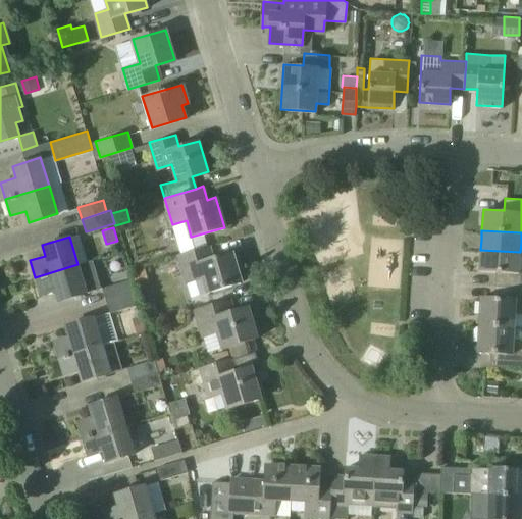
[(209,244),(194,249),(179,253),(177,253),(187,281),(203,276),(207,292),(241,281),(231,252),(213,258),(209,244)]
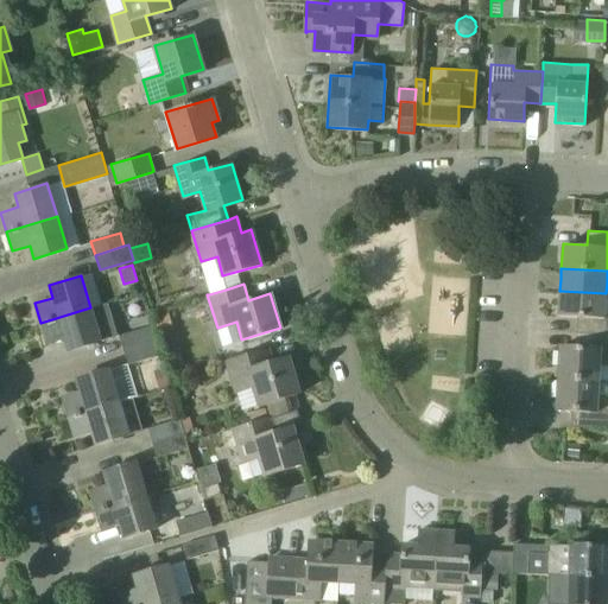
[(607,332),(607,293),(606,293),(559,291),(558,315),(586,317),(584,331),(607,332)]
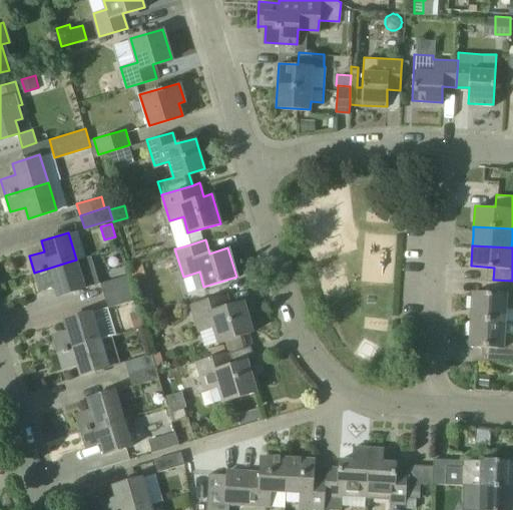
[(86,287),(81,273),(95,269),(90,255),(76,260),(34,273),(39,289),(53,285),(57,296),(86,287)]
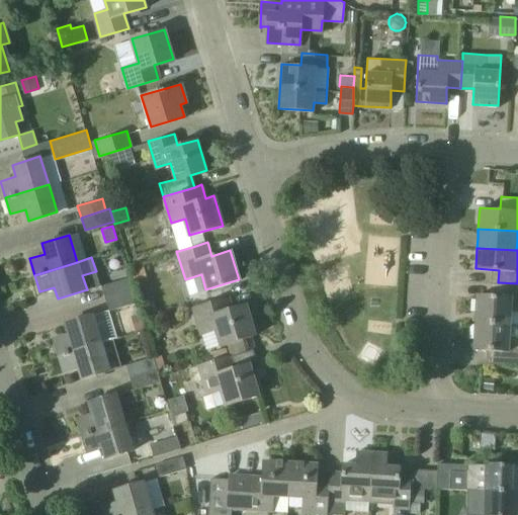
[(148,279),(143,264),(130,268),(135,282),(148,279)]
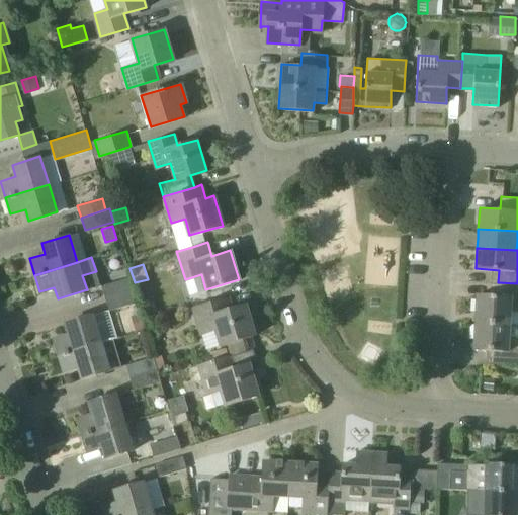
[(105,297),(134,288),(130,276),(101,284),(105,297)]
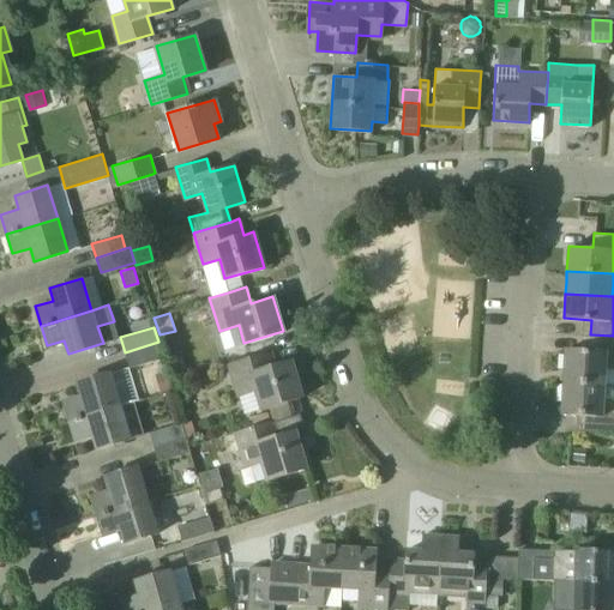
[(613,367),(613,336),(590,334),(589,350),(565,349),(563,381),(605,384),(606,368),(613,367)]
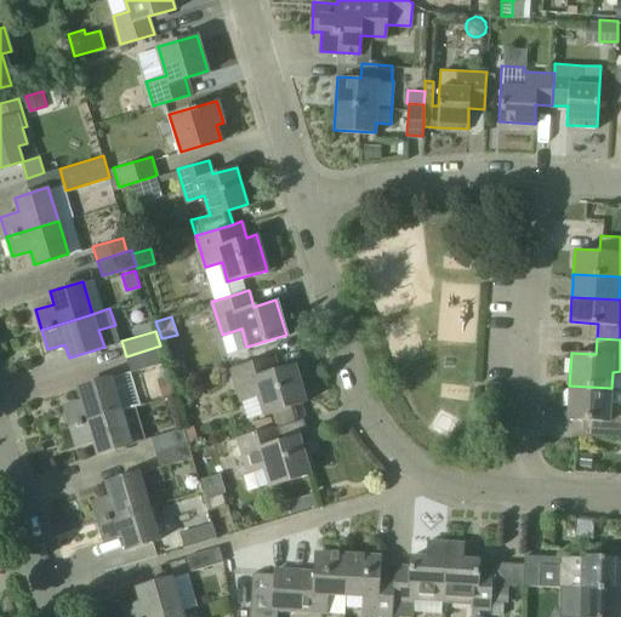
[(126,356),(131,371),(164,361),(160,346),(126,356)]
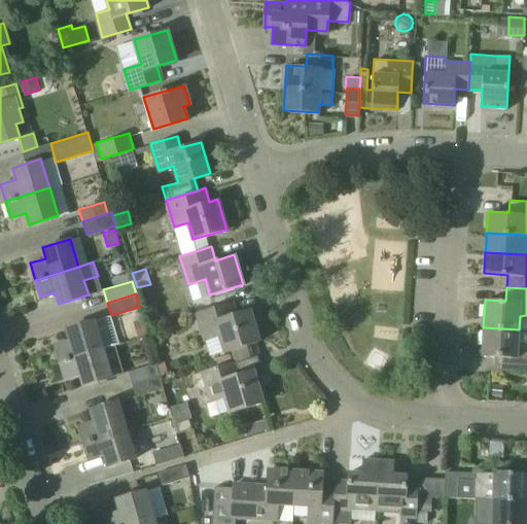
[(236,314),(233,301),(196,312),(204,339),(219,335),(223,350),(259,340),(250,309),(236,314)]
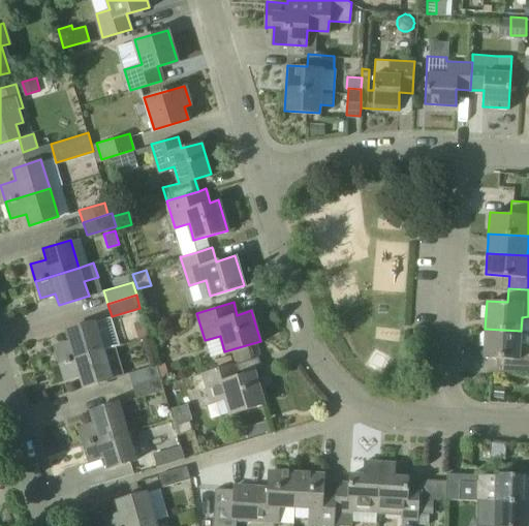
[(59,362),(103,349),(95,320),(66,329),(69,341),(55,345),(59,362)]
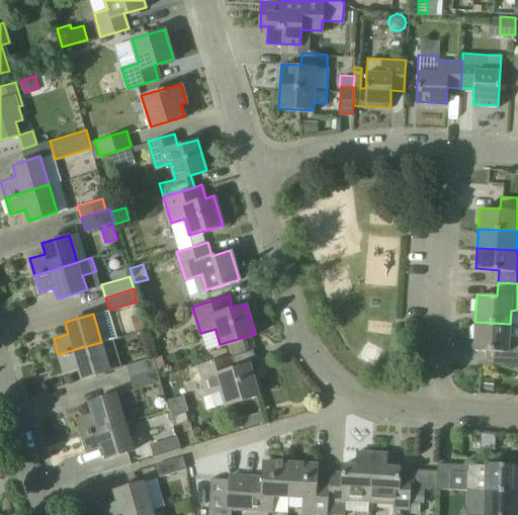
[(517,323),(510,324),(475,322),(473,348),(487,349),(486,362),(517,363),(517,323)]
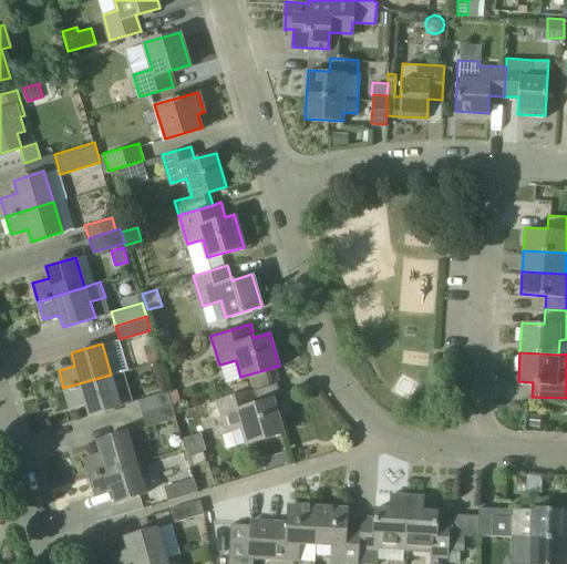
[(120,404),(111,375),(63,388),(69,406),(85,401),(89,413),(120,404)]
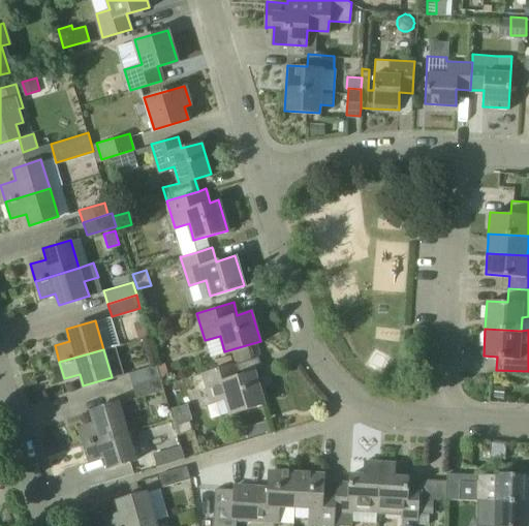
[(132,384),(160,376),(156,363),(128,371),(132,384)]
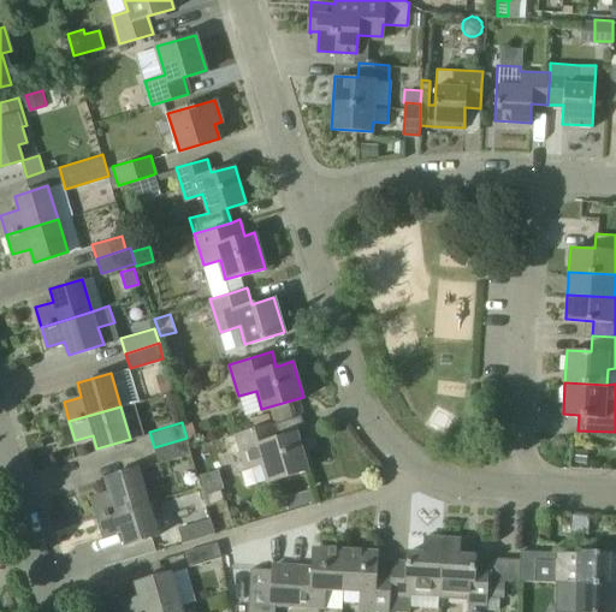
[(277,438),(272,422),(236,433),(247,467),(262,462),(268,481),(307,469),(296,432),(277,438)]
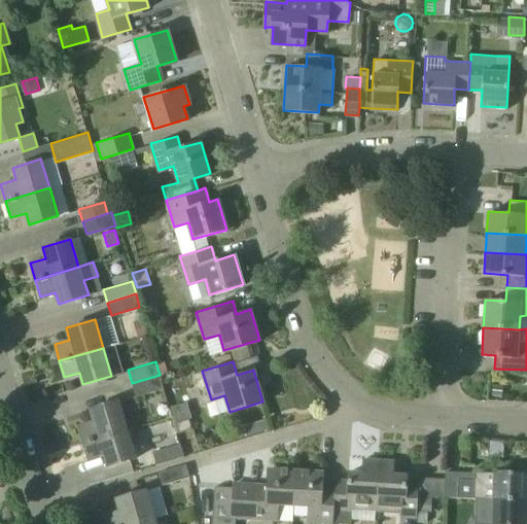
[(136,395),(163,387),(160,375),(132,383),(136,395)]
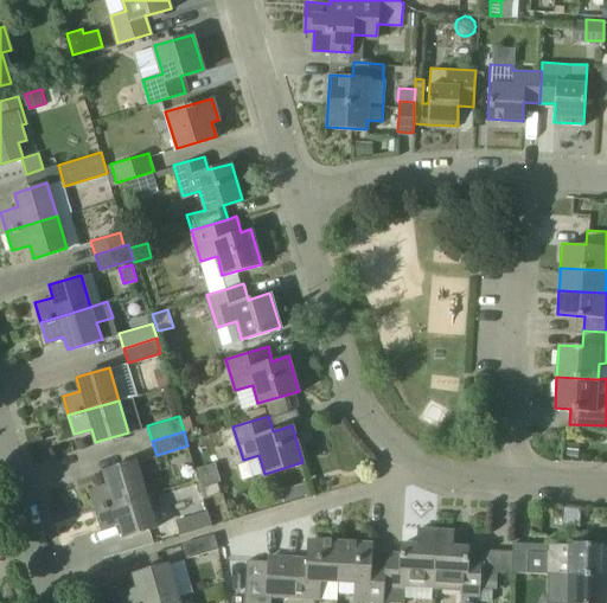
[(567,441),(566,453),(577,454),(577,442),(567,441)]
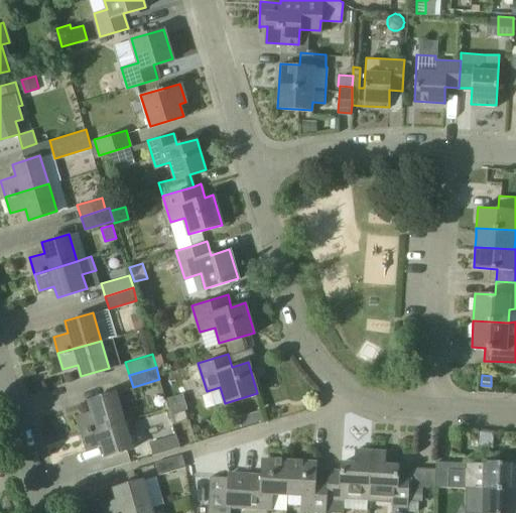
[(82,432),(124,419),(116,392),(88,400),(92,411),(77,416),(82,432)]
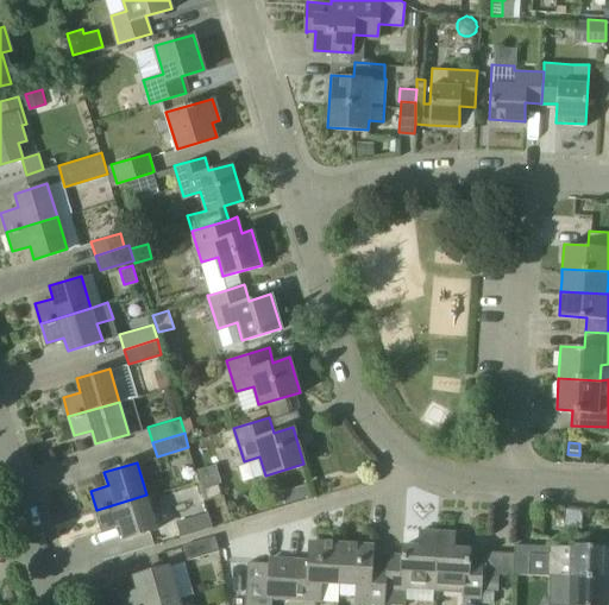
[(206,498),(223,493),(219,483),(202,487),(206,498)]
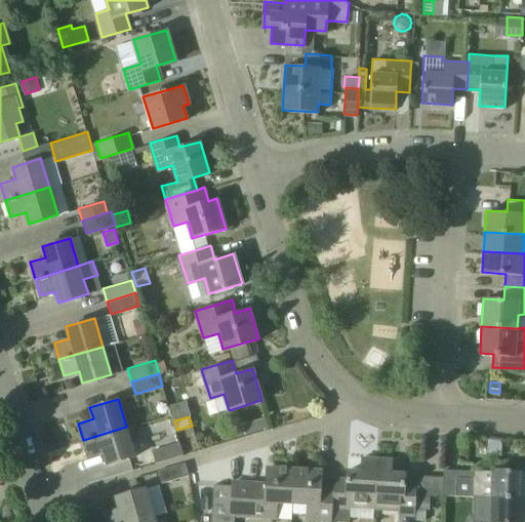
[(257,418),(241,424),(244,433),(260,429),(257,418)]
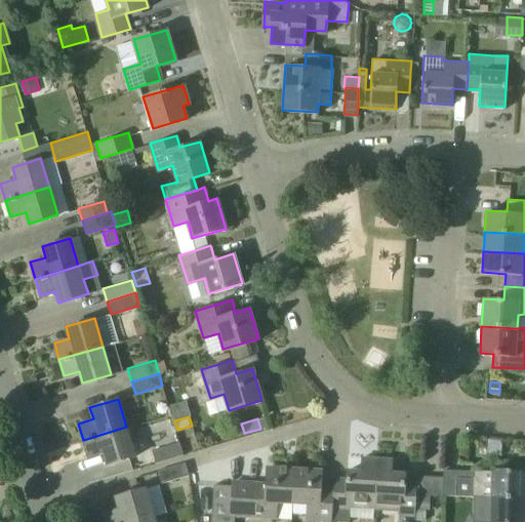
[(134,455),(126,427),(83,440),(87,456),(103,452),(107,464),(134,455)]
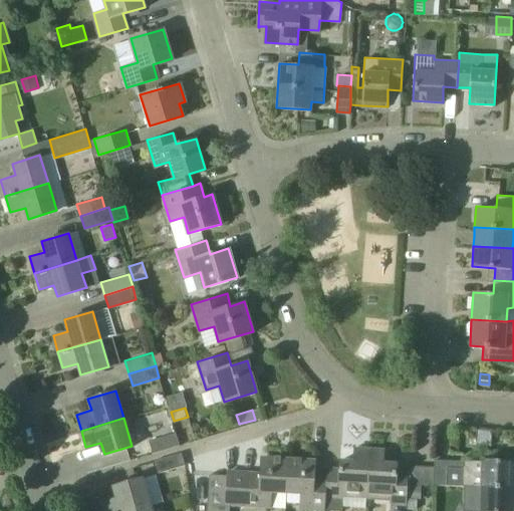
[(153,452),(179,444),(176,432),(149,440),(153,452)]
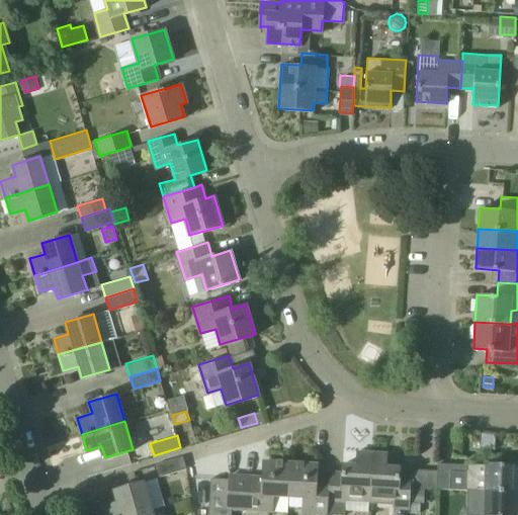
[(369,494),(372,450),(357,449),(356,463),(343,462),(342,470),(330,469),(329,481),(327,513),(343,514),(345,493),(369,494)]
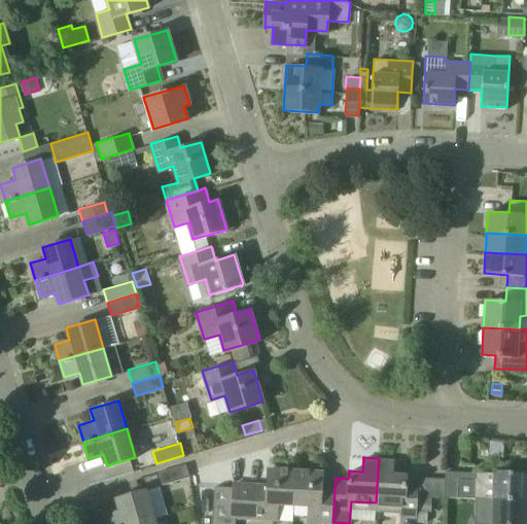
[(417,500),(418,483),(406,482),(407,474),(392,474),(393,459),(379,458),(376,502),(400,504),(400,514),(417,515),(417,500)]
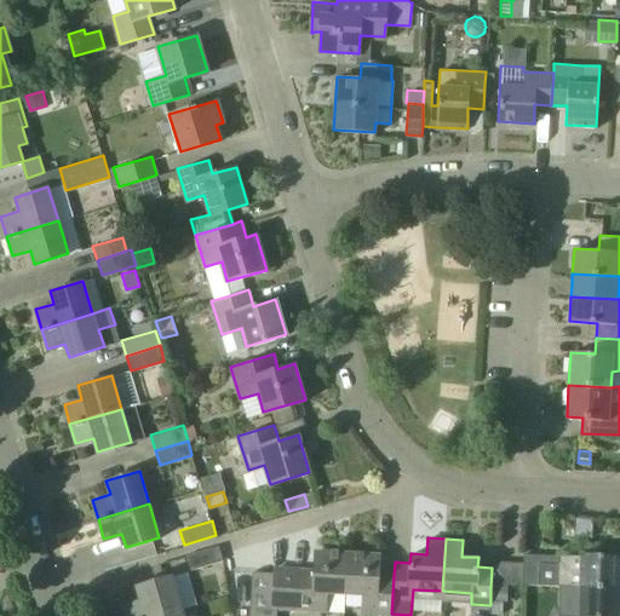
[(191,569),(223,559),(219,545),(187,553),(191,569)]
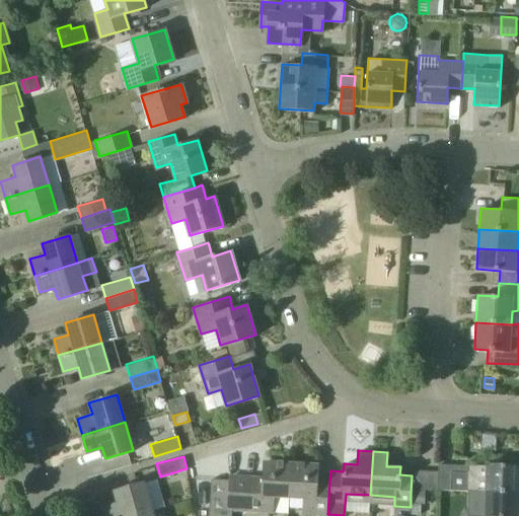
[(290,497),(291,462),(264,460),(263,484),(250,483),(250,476),(249,476),(247,509),(274,511),(275,496),(290,497)]
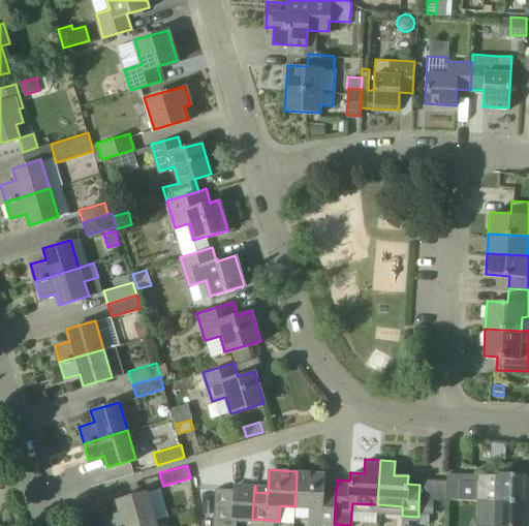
[(335,497),(322,496),(323,472),(297,471),(296,506),(310,507),(309,523),(334,524),(336,491),(335,490),(335,497)]
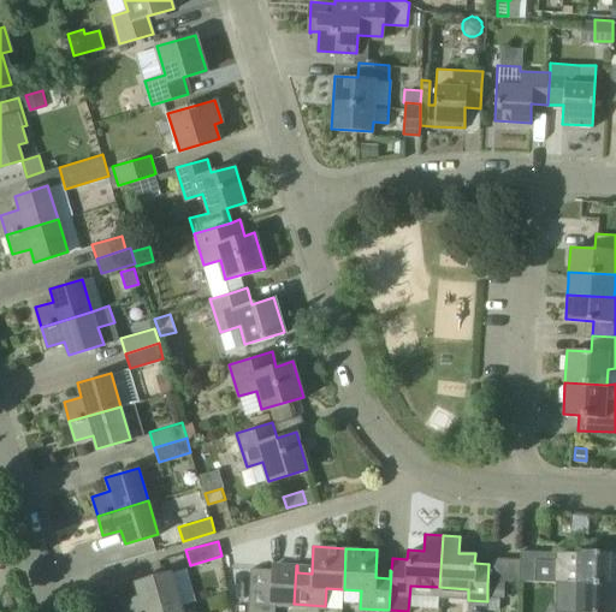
[(576,582),(615,583),(615,574),(615,551),(558,550),(555,550),(555,551),(520,550),(519,580),(554,581),(576,582)]
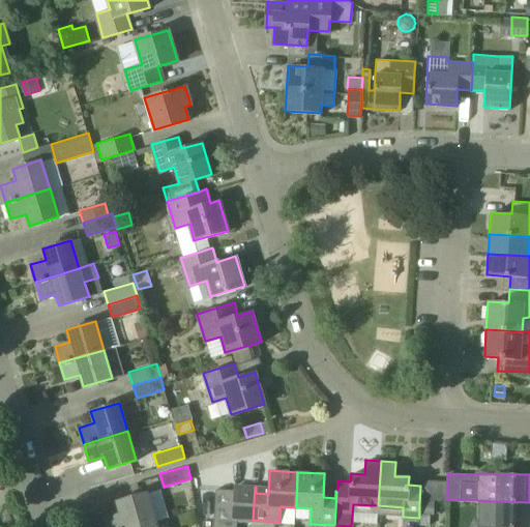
[(253,520),(255,487),(235,485),(235,489),(215,488),(212,526),(235,526),(236,519),(253,520)]
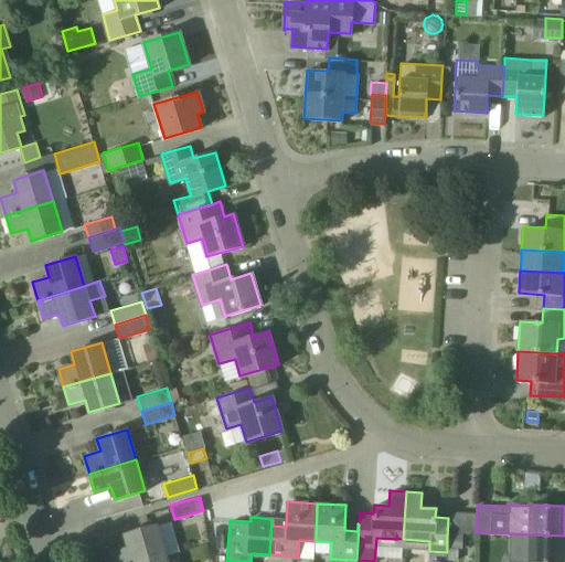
[(115,561),(141,561),(164,555),(156,525),(125,534),(128,547),(113,551),(115,561)]
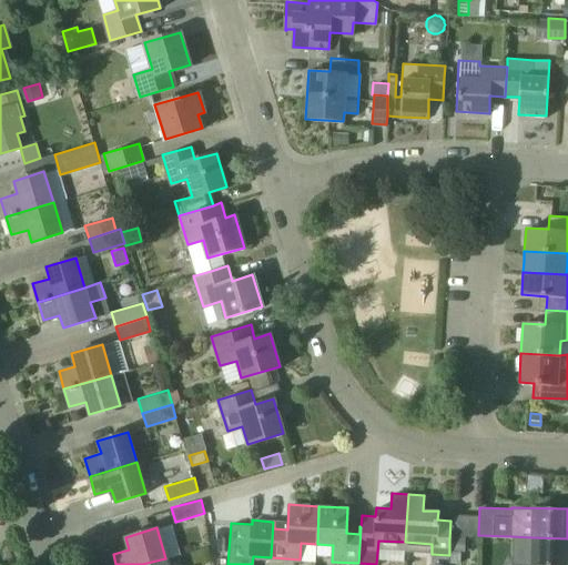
[(566,564),(567,538),(531,537),(530,564),(509,564),(566,564)]
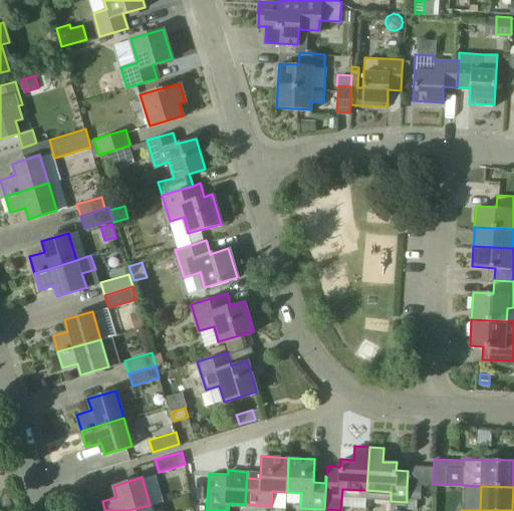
[(407,488),(407,502),(420,502),(420,489),(417,489),(407,488)]
